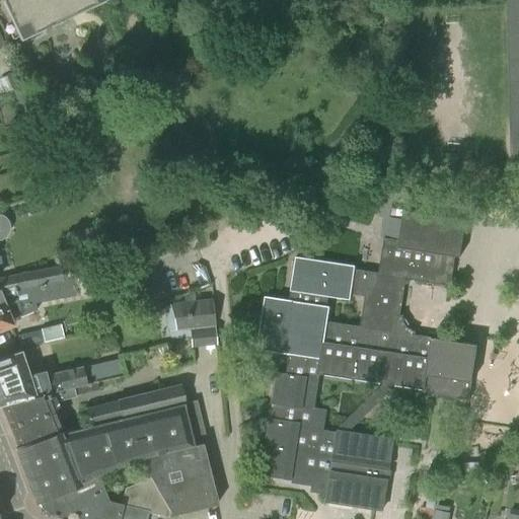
[(1,0),(20,39),(45,27),(44,26),(64,16),(64,17),(101,0),(1,0)]
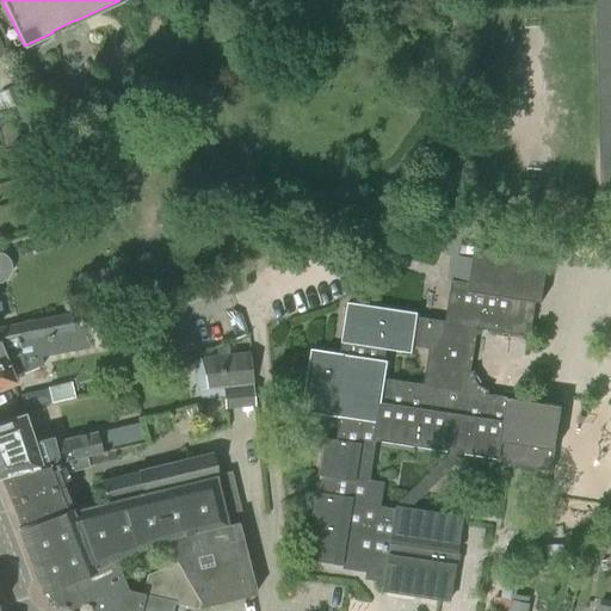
[(610,0),(597,0),(598,6),(603,187),(610,186),(610,0)]
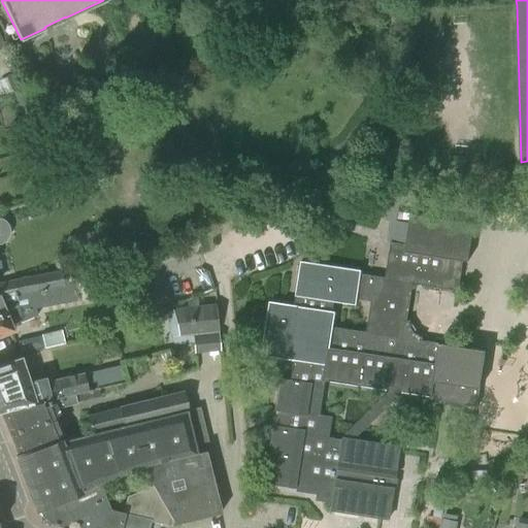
[(276,411),(277,411),(275,426),(274,426),(266,483),(319,491),(318,500),(333,502),(332,510),(390,520),(400,448),(343,438),(342,441),(329,439),(332,418),(320,417),(325,380),(431,396),(434,381),(480,388),(486,352),(470,349),(471,344),(455,341),(454,347),(403,339),(413,284),(458,291),(462,260),(468,261),(473,225),(411,215),(399,212),(401,201),(408,202),(409,194),(390,191),(385,221),(390,222),(387,242),(392,243),(386,278),(376,277),(361,274),(361,270),(301,262),(295,305),(270,302),(262,356),(293,360),(295,360),(292,381),(282,378),(276,411)]
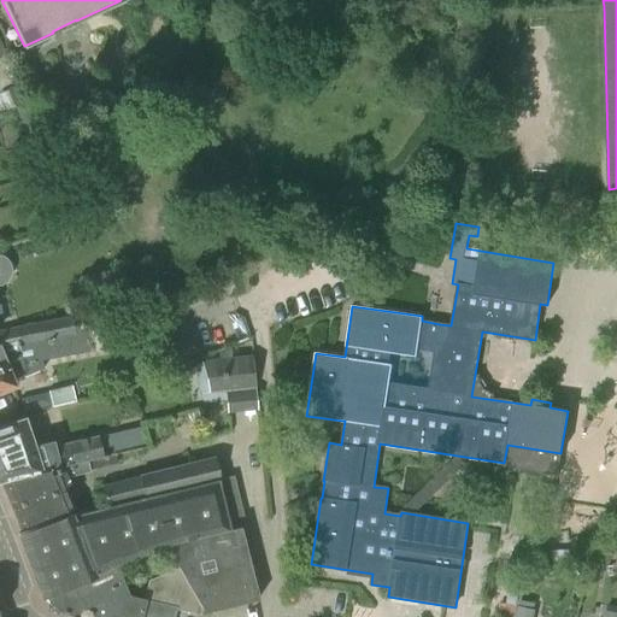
[(0,286),(5,283),(7,280),(11,274),(11,268),(10,264),(6,259),(1,256),(0,254),(0,286)]
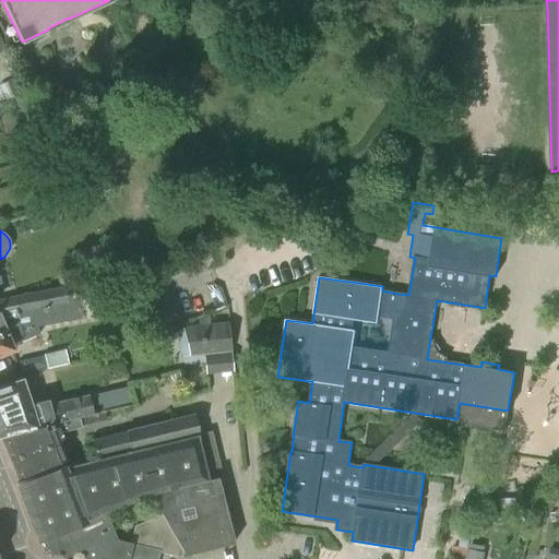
[(0,330),(4,329),(7,333),(38,328),(96,316),(119,311),(117,300),(104,302),(103,295),(68,302),(64,286),(13,297),(0,299),(0,330)]
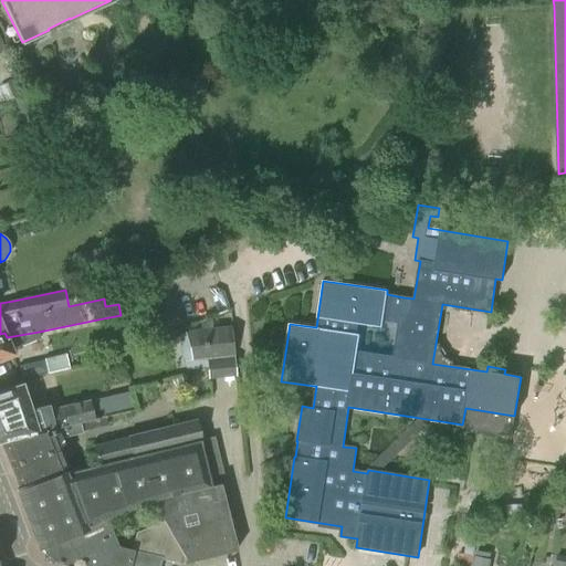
[(236,376),(231,326),(186,334),(178,336),(186,369),(207,367),(208,379),(236,376)]
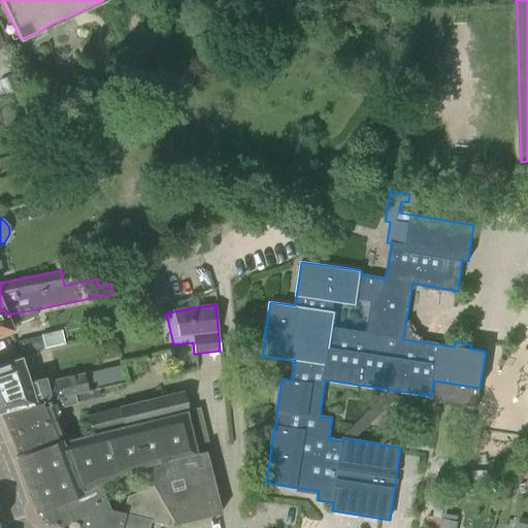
[(4,310),(0,311),(0,334),(12,330),(11,327),(13,326),(19,341),(50,329),(43,314),(37,317),(36,309),(6,315),(4,310)]
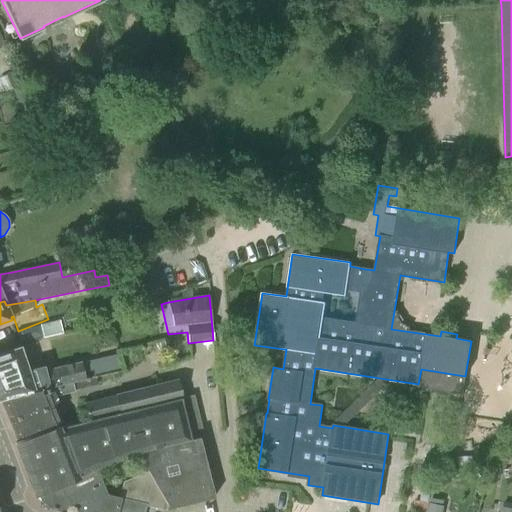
[(65,320),(45,322),(47,334),(66,332),(65,320)]
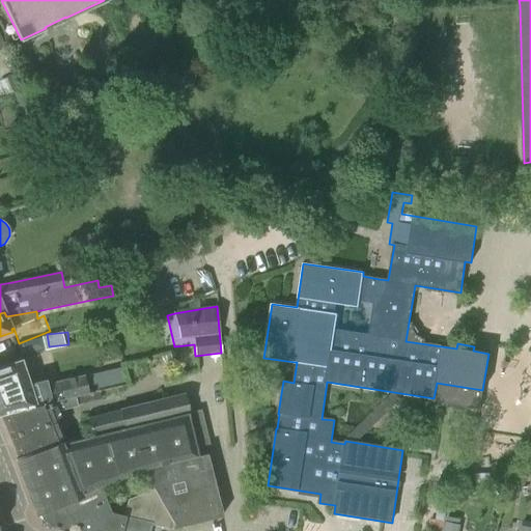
[(0,413),(88,394),(101,391),(98,379),(93,380),(91,373),(84,375),(84,374),(48,383),(46,379),(28,384),(19,359),(0,366),(0,413)]
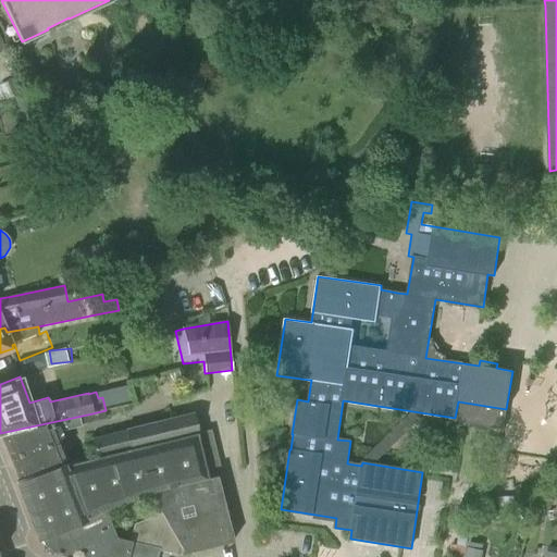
[(93,413),(0,433),(15,477),(57,461),(56,459),(63,457),(53,433),(107,418),(106,410),(93,413)]
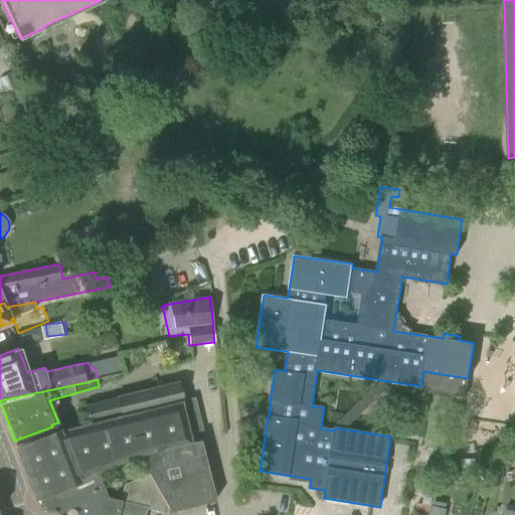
[(177,381),(116,396),(120,415),(182,399),(177,381)]
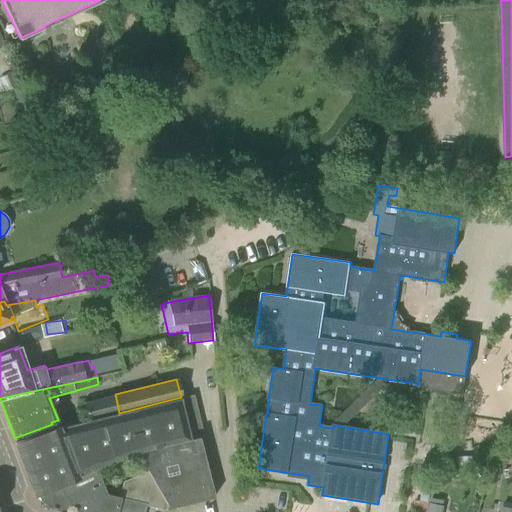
[(115,394),(84,402),(88,420),(119,413),(115,394)]
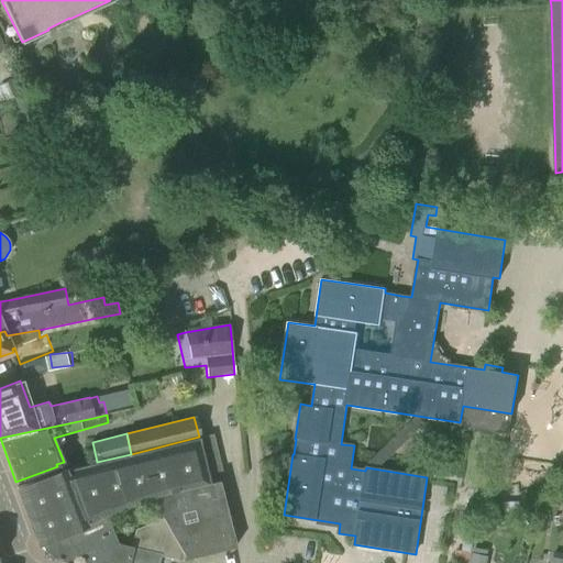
[(213,434),(199,438),(209,481),(223,476),(213,434)]
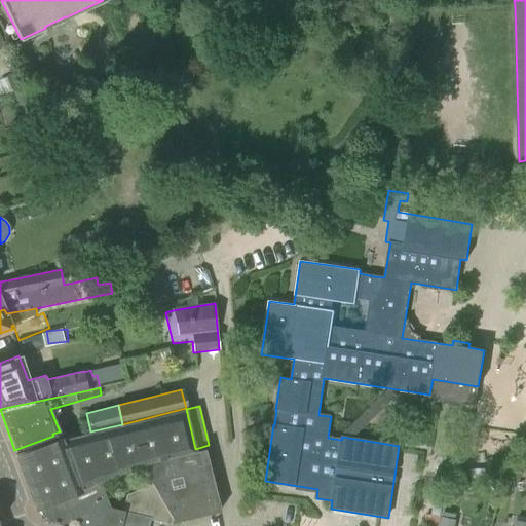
[(57,440),(14,456),(34,509),(99,483),(99,484),(141,466),(152,485),(172,519),(171,524),(220,512),(204,449),(196,451),(195,449),(186,409),(90,431),(57,440)]
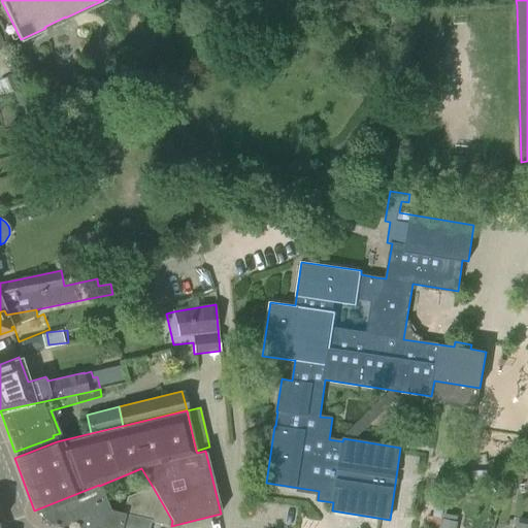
[(99,485),(34,510),(35,513),(40,510),(42,516),(56,527),(61,527),(147,527),(150,521),(170,526),(171,526),(172,521),(153,487),(128,498),(124,514),(109,509),(99,486),(99,485)]
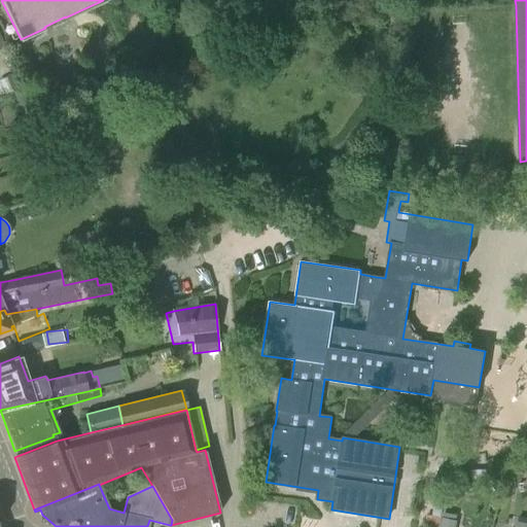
[(442,518),(438,526),(456,526),(458,522),(442,518)]
